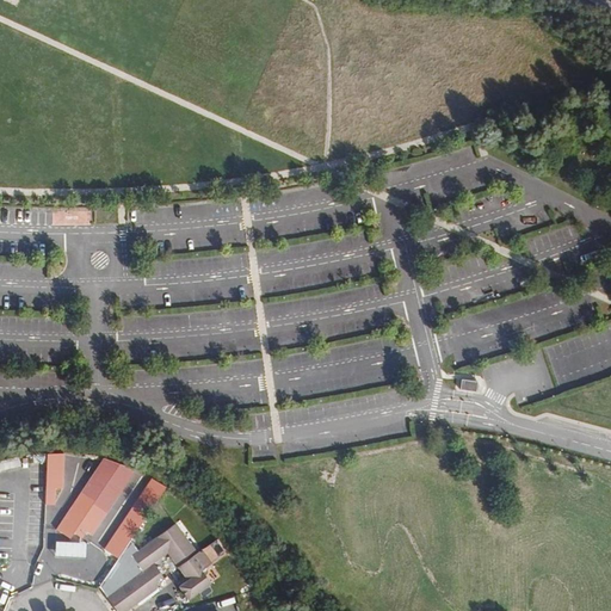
[(54,214),(54,224),(88,223),(88,213),(54,214)]
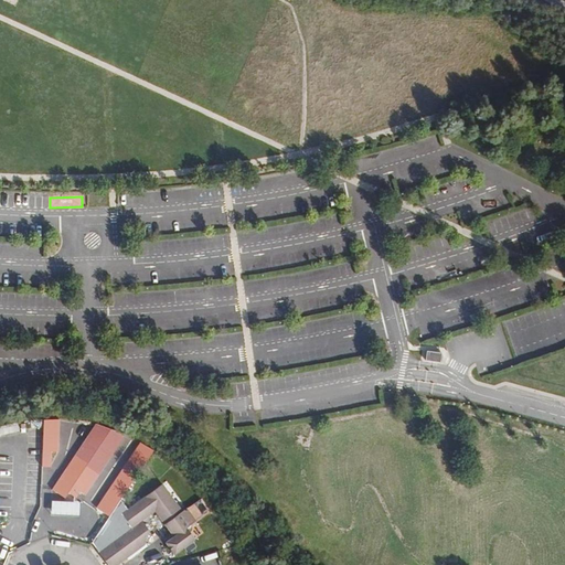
[(85,462),(92,466),(104,440),(96,437),(85,462)]
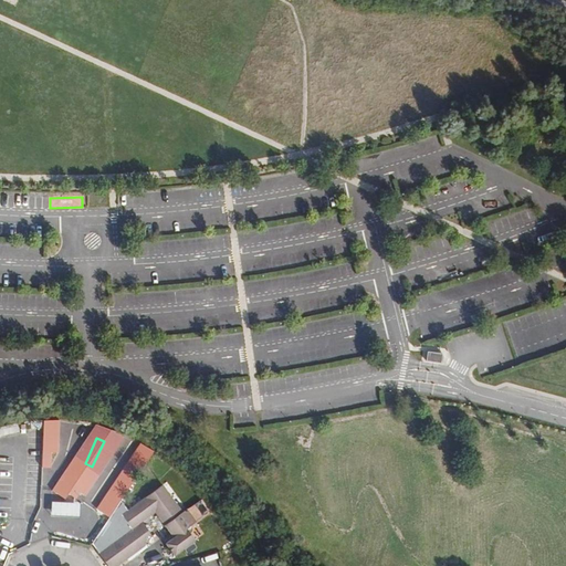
[(101,470),(111,474),(122,449),(113,444),(101,470)]
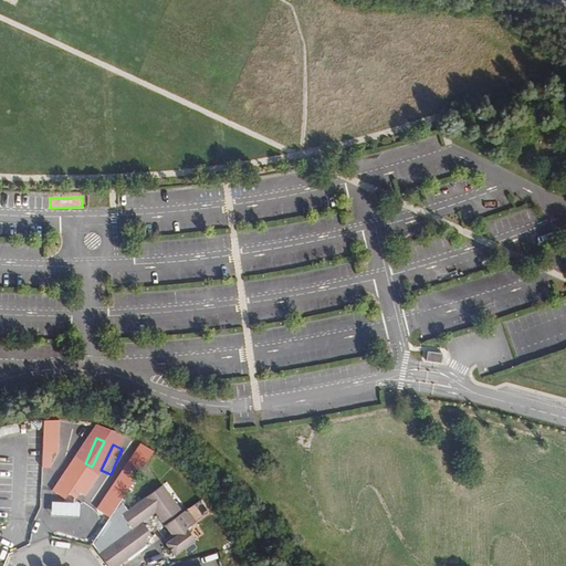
[(103,484),(94,496),(113,510),(122,498),(103,484)]
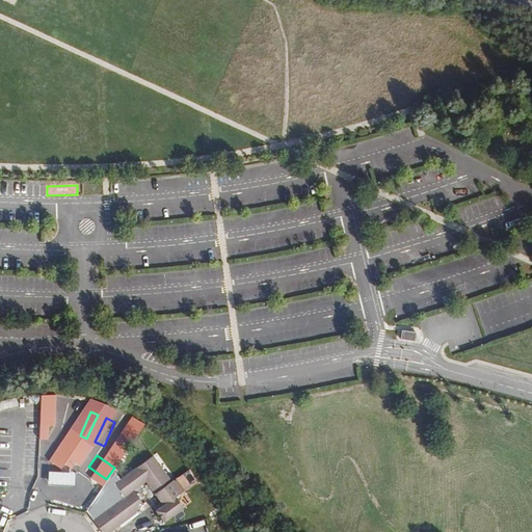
[(125,497),(133,490),(145,481),(163,505),(155,511),(163,523),(183,508),(179,502),(180,500),(180,499),(180,496),(179,495),(184,491),(175,479),(170,482),(152,456),(120,480),(114,471),(86,511),(101,531),(109,531),(112,530),(106,523),(124,510),(125,498),(125,497)]
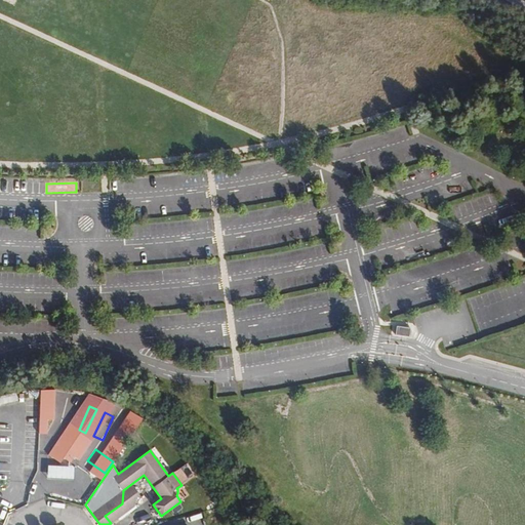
[(70,491),(87,466),(68,452),(50,478),(70,491)]
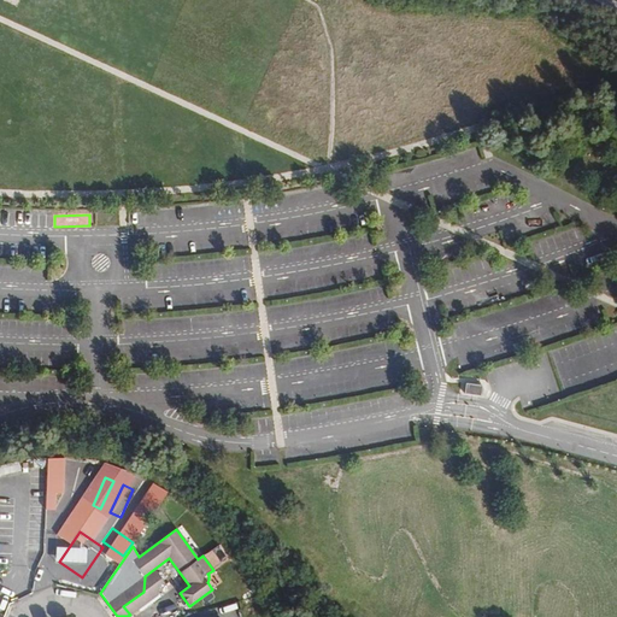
[(162,579),(154,569),(145,576),(145,577),(144,592),(123,606),(130,615),(158,594),(162,579)]
